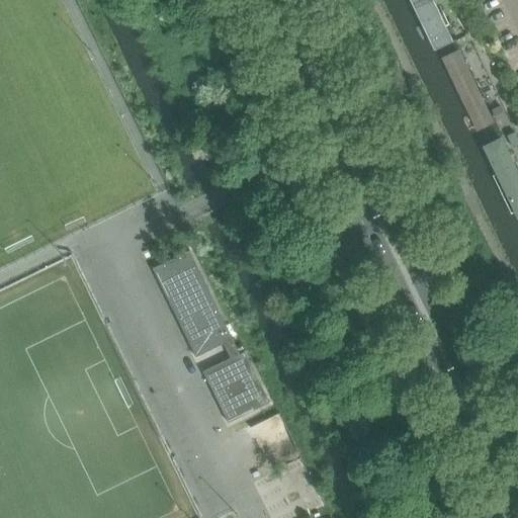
[(413,0),(437,50),(452,41),(431,0),(413,0)]
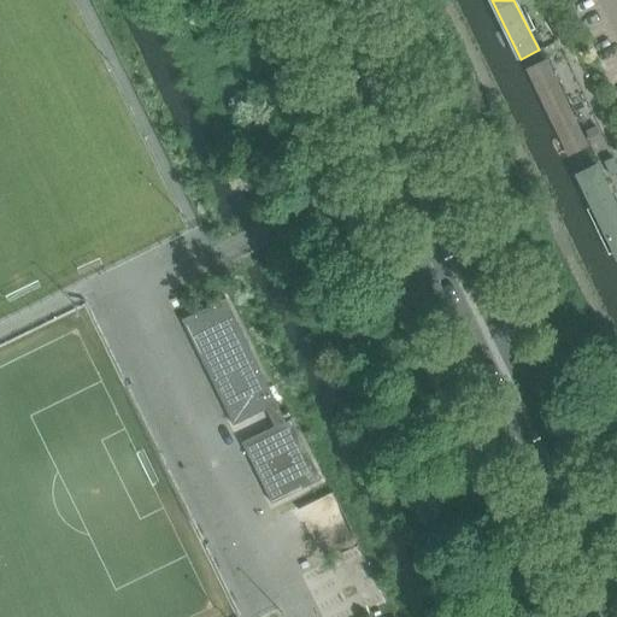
[(568,157),(588,146),(546,58),(526,69),(568,157)]
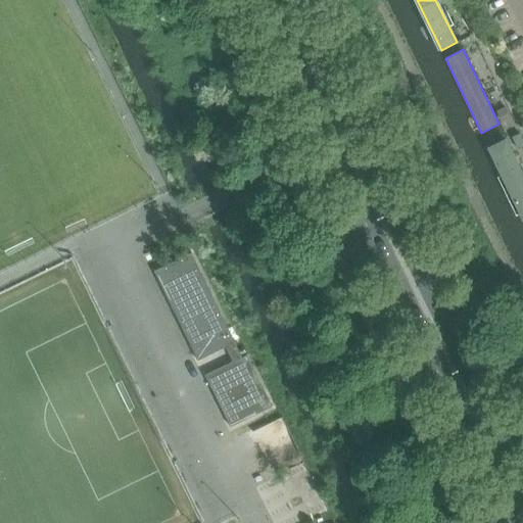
[(505,108),(496,111),(502,123),(509,119),(505,108)]
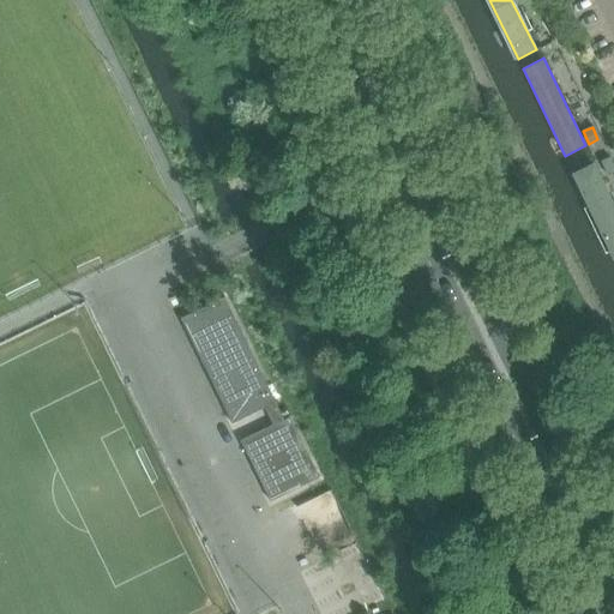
[(613,166),(609,156),(600,161),(607,175),(613,172),(613,166)]
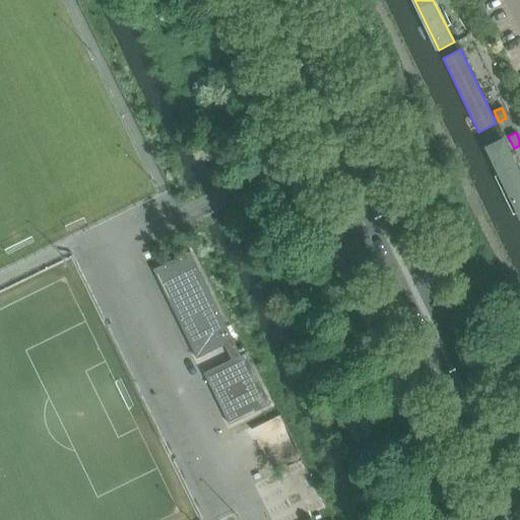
[(518,219),(519,218),(519,173),(503,137),(482,146),(497,176),(494,177),(512,215),(515,214),(518,219)]
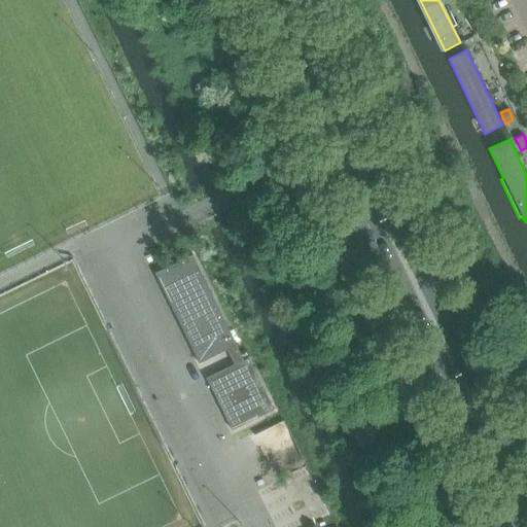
[(198,363),(226,350),(236,346),(236,345),(236,344),(235,344),(191,256),(192,256),(191,254),(153,273),(154,275),(155,275),(198,361),(198,362),(198,363)]
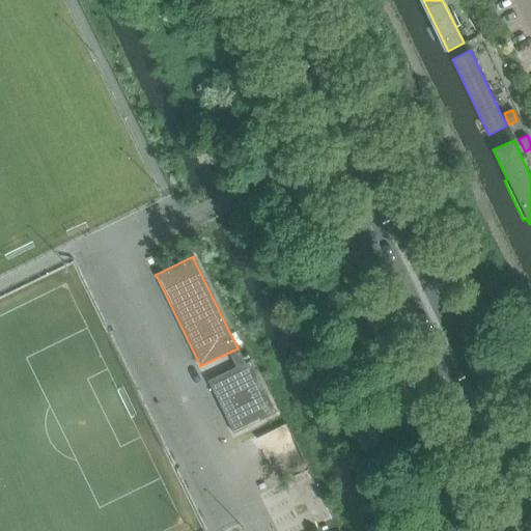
[(274,412),(249,362),(250,361),(249,360),(245,363),(238,348),(228,353),(235,367),(206,381),(207,383),(208,382),(232,431),(232,432),(232,434),(275,413),(275,411),(274,412)]
